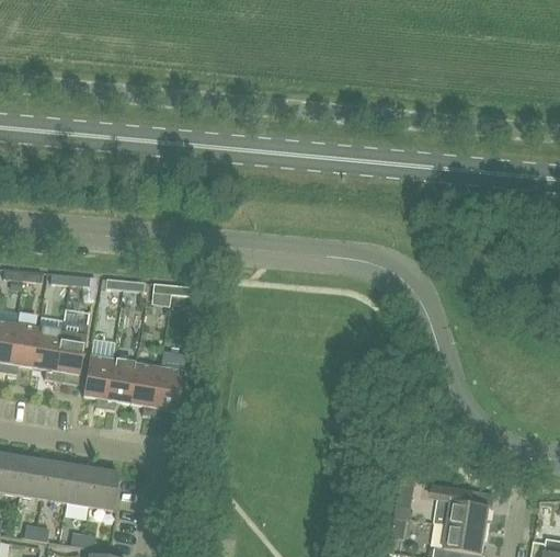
[(22,280),(23,270),(4,269),(3,277),(11,279),(22,280)]
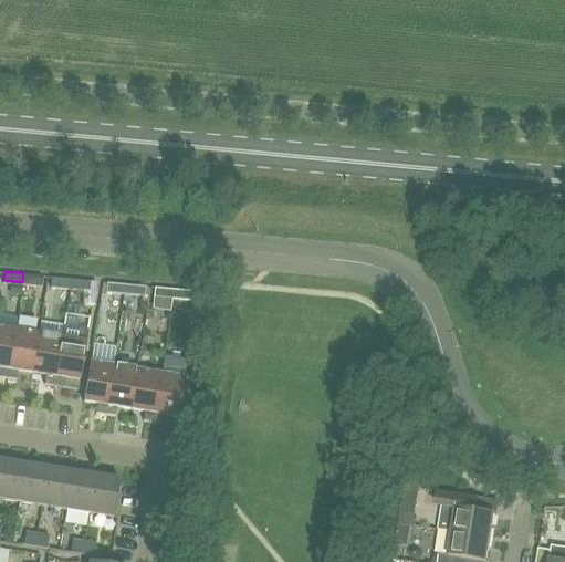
[(43,274),(23,272),(22,282),(42,284),(43,274)]
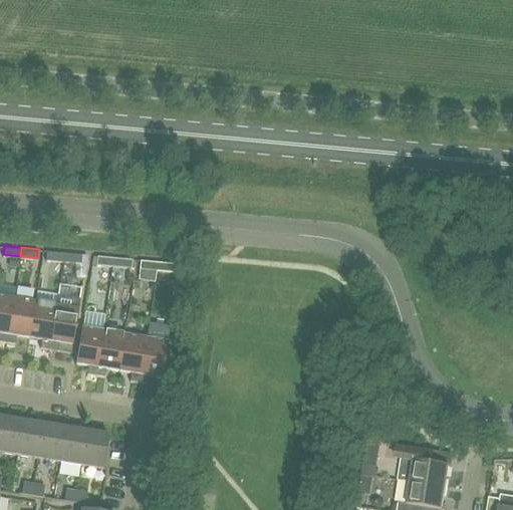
[(46,259),(63,260),(64,252),(47,250),(46,259)]
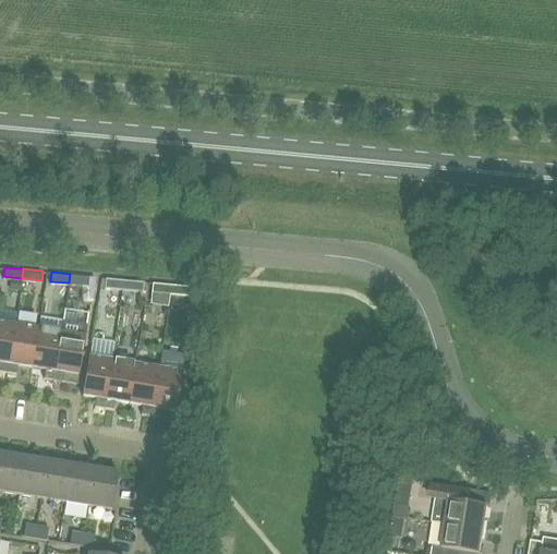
[(70,274),(69,282),(88,285),(89,275),(70,274)]
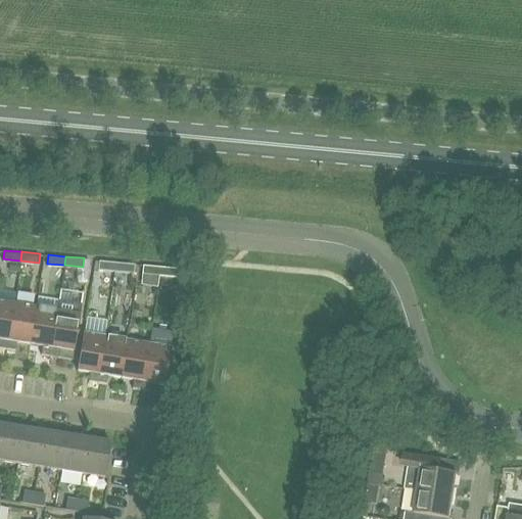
[(19,270),(20,261),(10,260),(10,269),(19,270)]
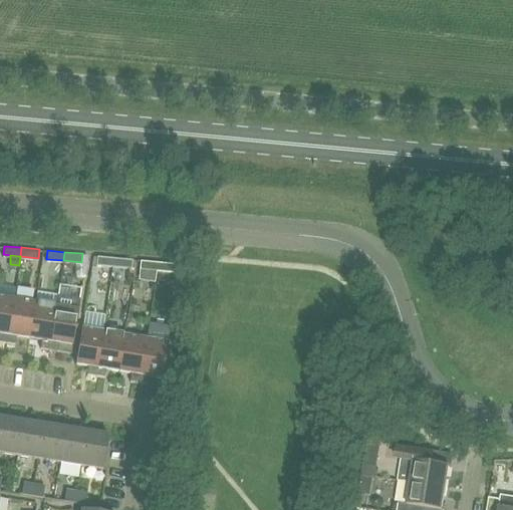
[(114,265),(114,256),(97,255),(96,263),(114,265)]
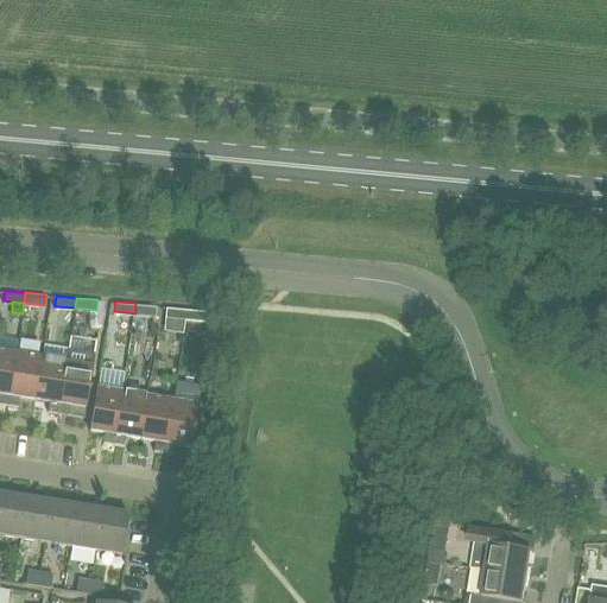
[(157,305),(136,303),(136,313),(156,316),(157,305)]
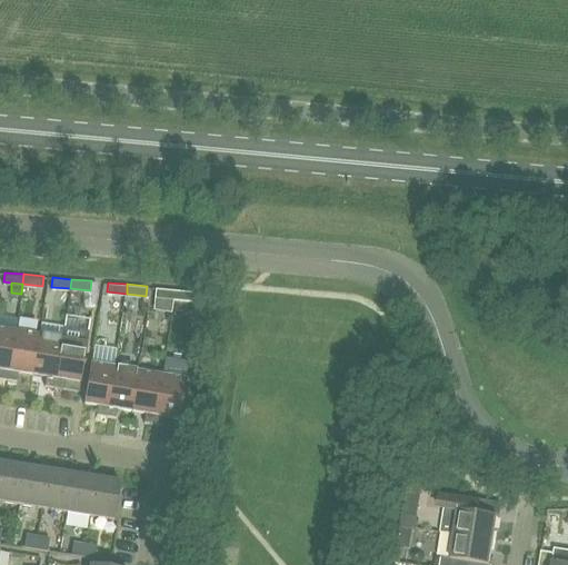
[(175,298),(176,288),(156,287),(155,296),(175,298)]
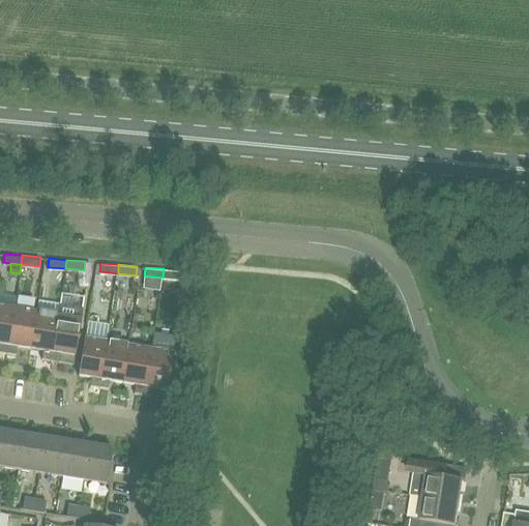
[(181,270),(164,268),(163,278),(180,280),(181,270)]
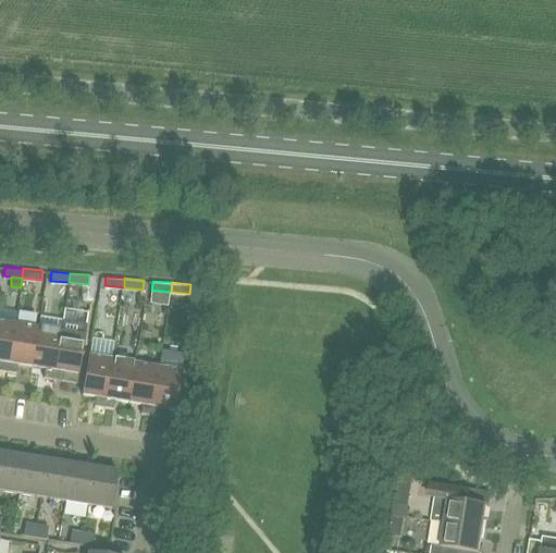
[(0,368),(7,369),(15,321),(0,318),(0,368)]
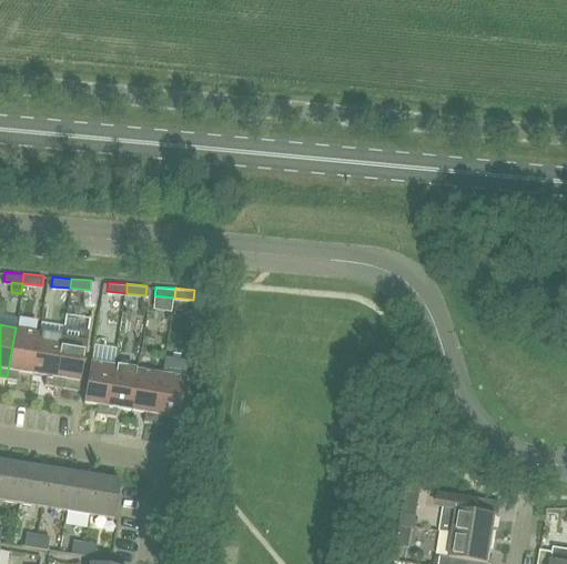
[(54,384),(79,389),(89,328),(64,324),(62,334),(62,335),(54,384)]
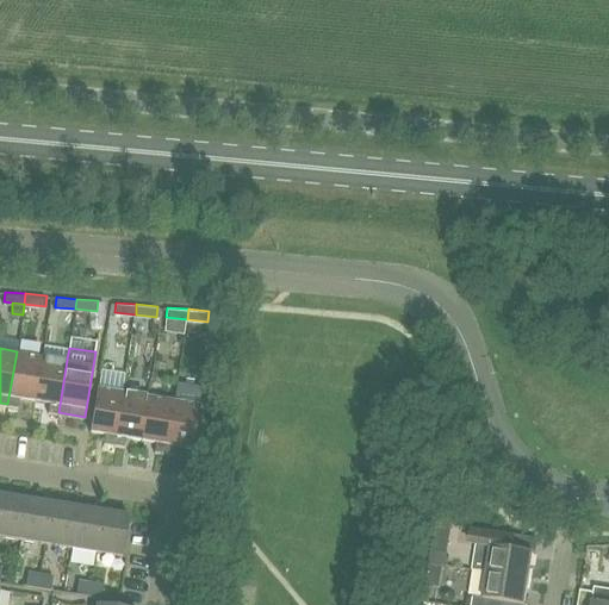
[(35,399),(42,355),(17,351),(7,404),(18,406),(20,397),(35,399)]
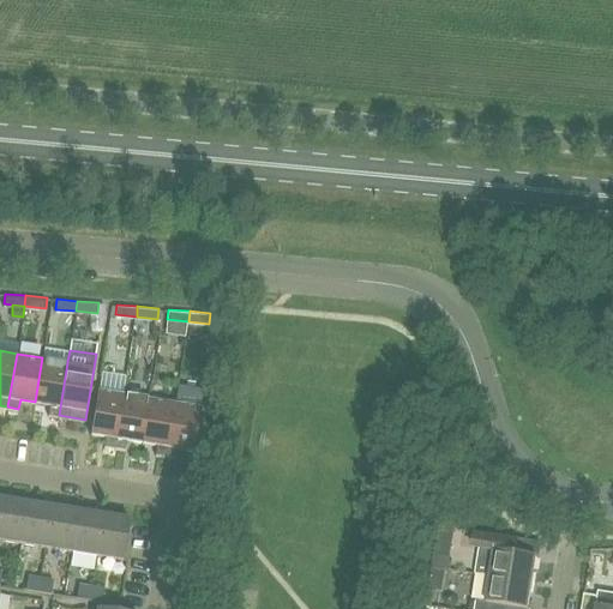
[(59,415),(67,362),(67,361),(42,357),(35,402),(50,404),(48,414),(59,415)]
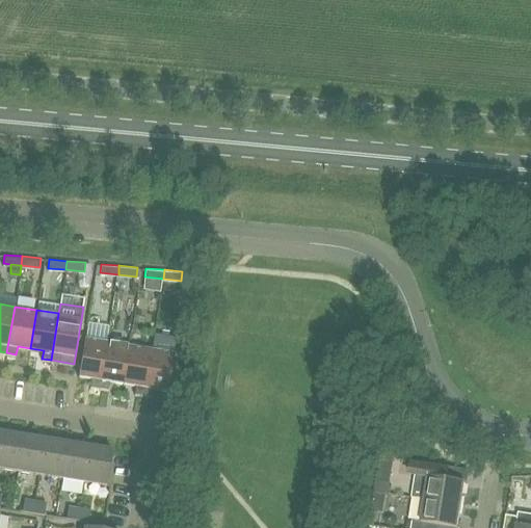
[(100,387),(107,340),(84,337),(79,372),(79,374),(93,376),(90,386),(100,387)]
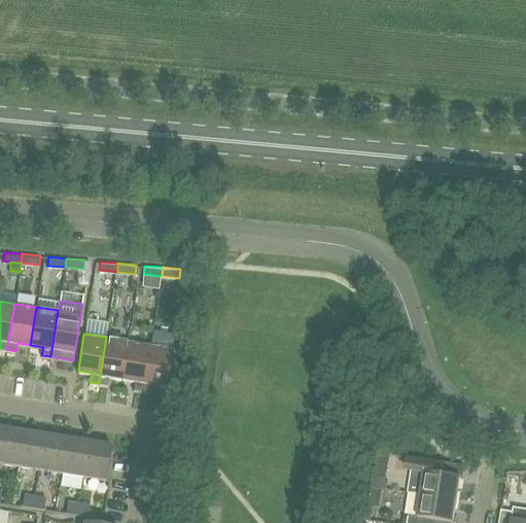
[(123,378),(129,341),(106,337),(99,383),(108,385),(109,376),(123,378)]
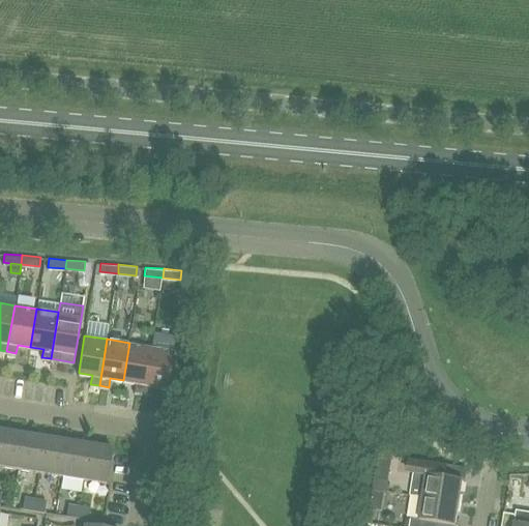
[(144,392),(151,346),(129,343),(123,380),(136,382),(135,391),(144,392)]
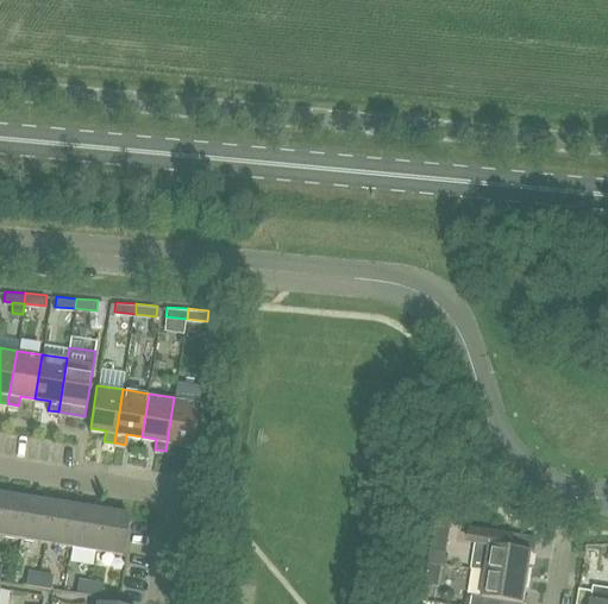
[(193,446),(200,402),(174,397),(165,451),(175,453),(177,442),(193,446)]
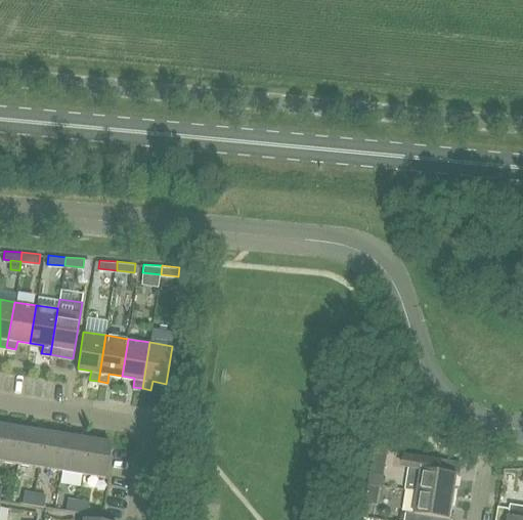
[(0,459),(17,462),(23,427),(1,423),(0,430),(0,459)]
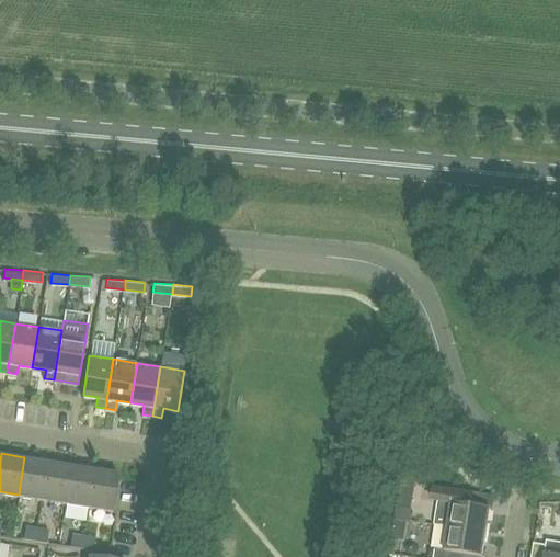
[(42,498),(48,461),(24,457),(19,495),(42,498)]
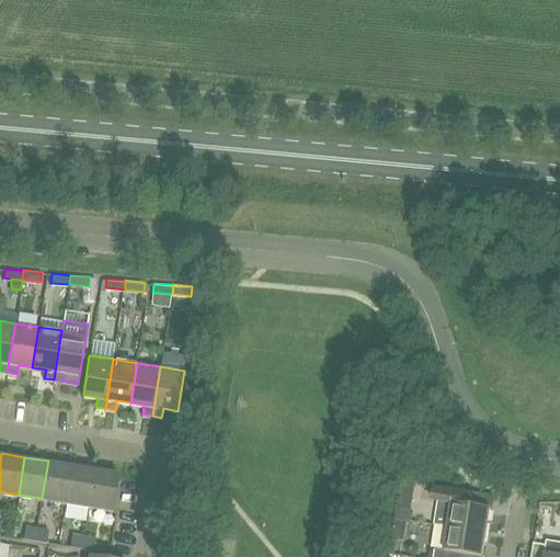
[(65,502),(71,464),(48,461),(42,498),(65,502)]
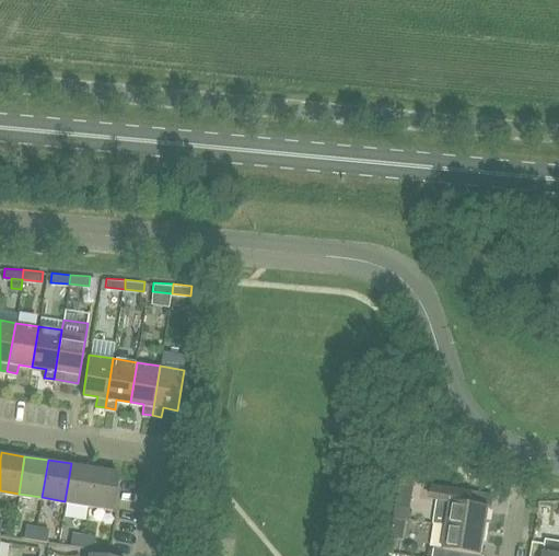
[(89,505),(94,467),(71,463),(65,501),(89,505)]
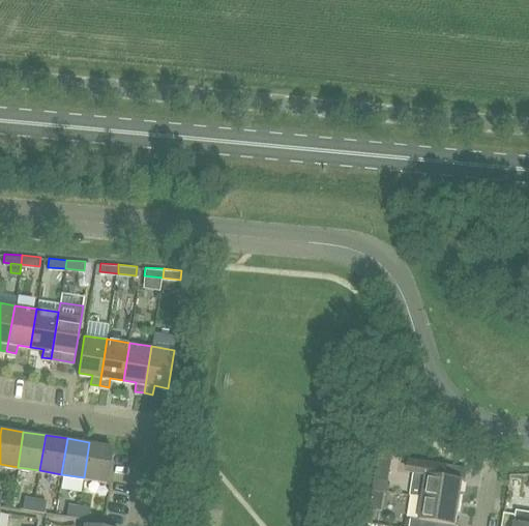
[(107,481),(112,445),(89,442),(84,477),(107,481)]
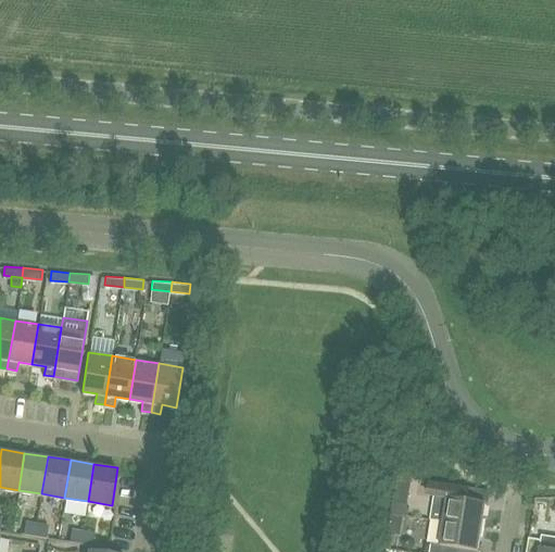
[(482,526),(487,502),(466,499),(468,486),(431,479),(429,493),(436,494),(431,517),(445,519),(482,526)]
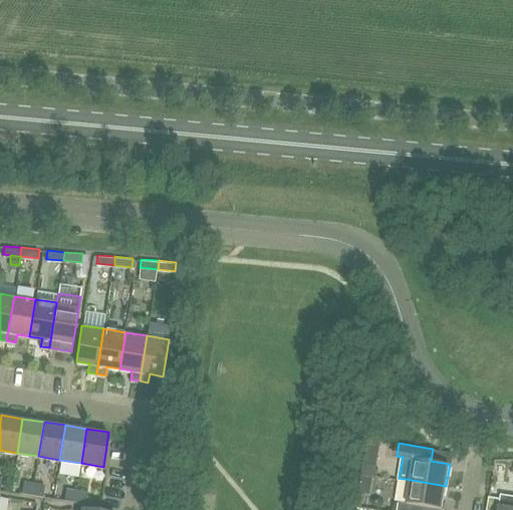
[(377,475),(378,468),(375,468),(376,465),(364,463),(362,472),(377,475)]
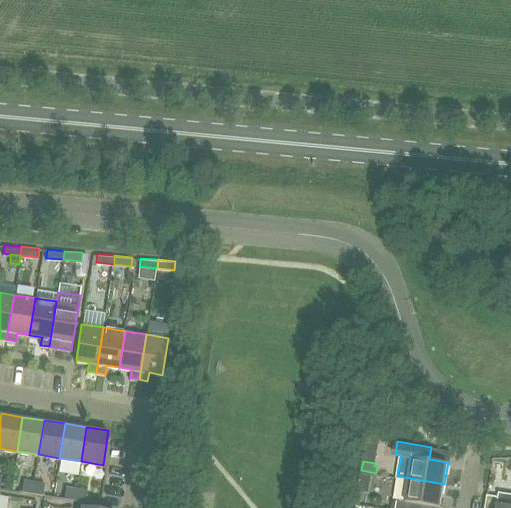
[(22,489),(32,491),(34,480),(23,478),(22,489)]
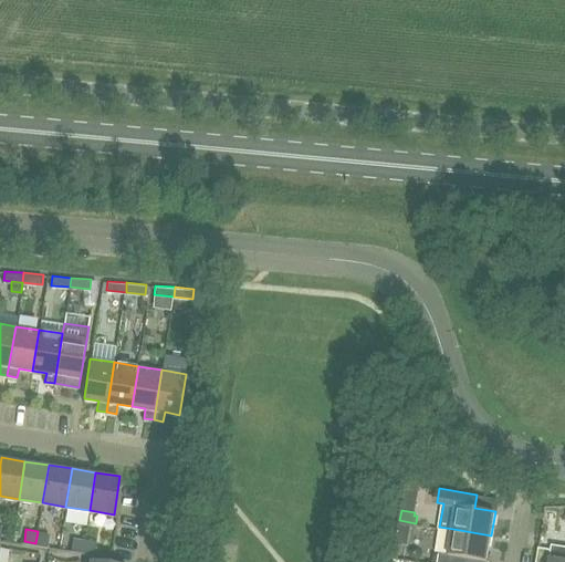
[(488,560),(491,536),(453,529),(449,552),(439,551),(437,561),(466,561),(467,557),(488,560)]
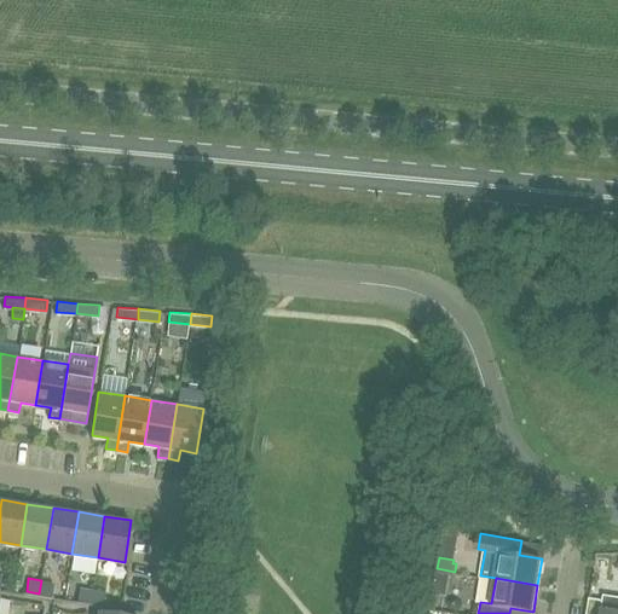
[(41,580),(39,594),(52,596),(53,581),(41,580)]
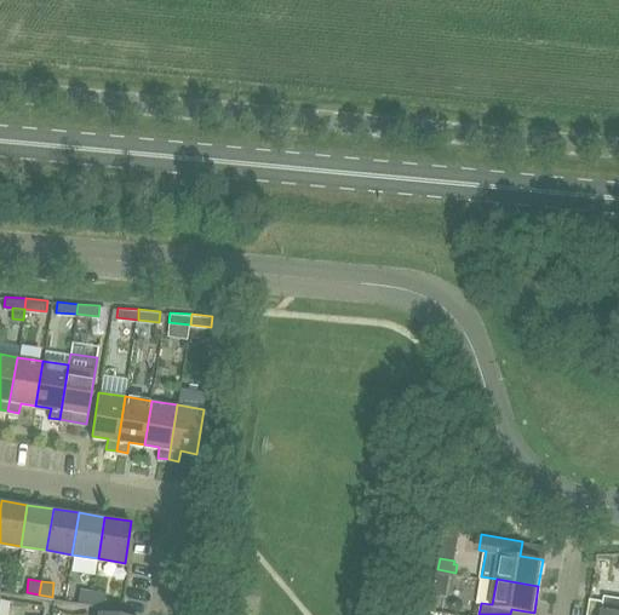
[(91,603),(92,590),(80,587),(78,601),(91,603)]
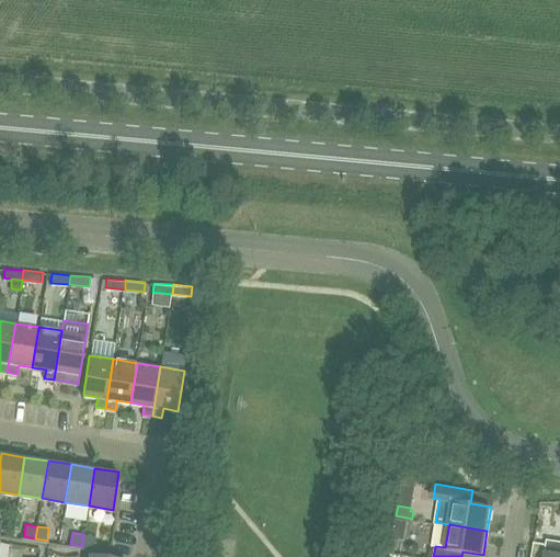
[(95,535),(83,534),(82,546),(93,547),(95,535)]
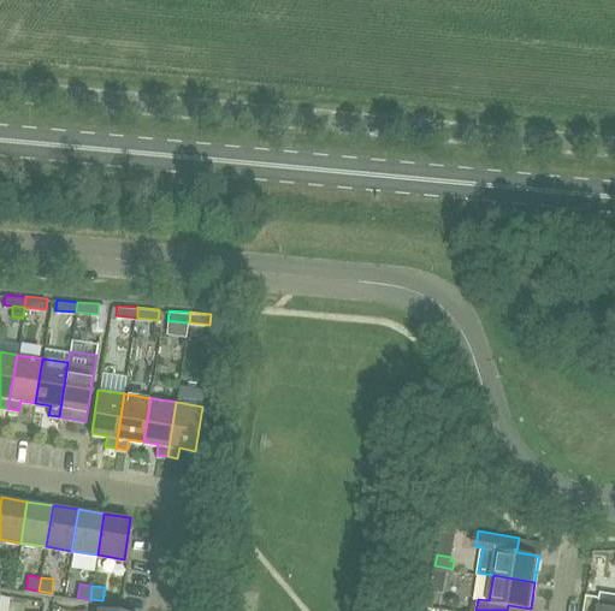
[(614,597),(587,593),(584,610),(614,610),(614,597)]
